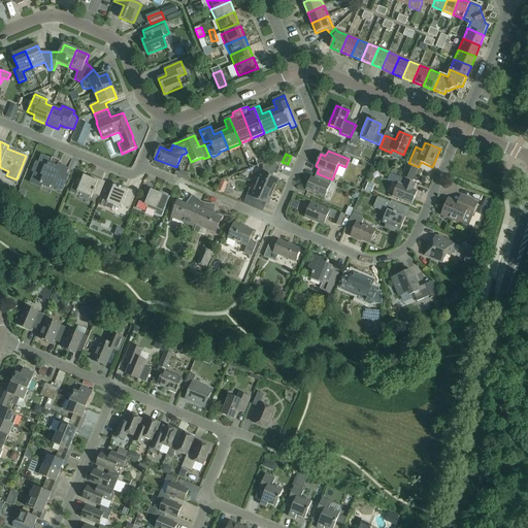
[(53,157),(52,160),(42,156),(38,164),(36,163),(33,171),(35,172),(31,183),(40,187),(41,185),(50,188),(51,186),(62,190),(68,175),(65,175),(68,169),(60,166),(62,160),(53,157)]
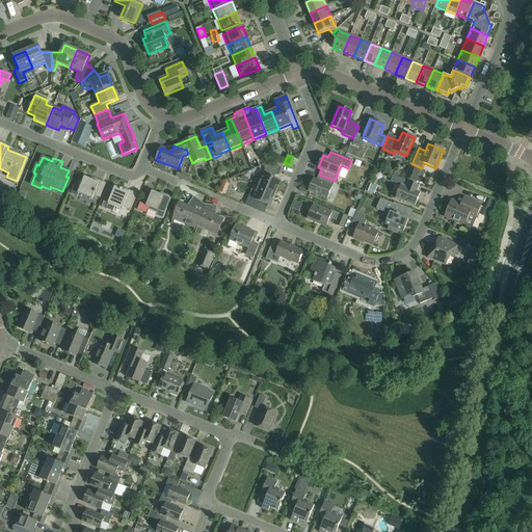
[(258,186),(275,193),(281,181),(267,176),(269,171),(275,175),(278,167),(269,163),(264,165),(265,170),(258,186)]
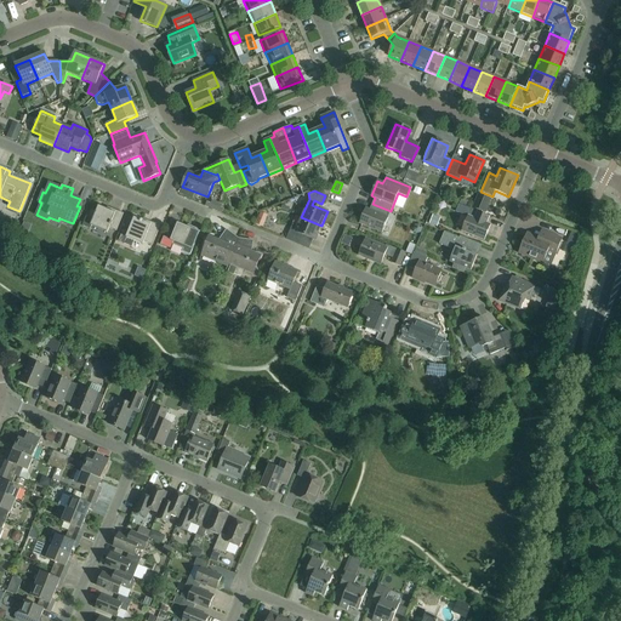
[(473,208),(484,211),(489,200),(477,195),(473,208)]
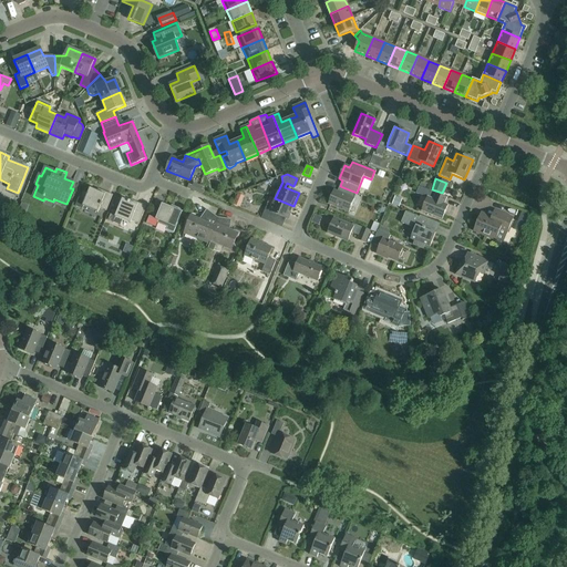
[(187,184),(186,187),(202,194),(203,191),(200,189),(202,186),(193,183),(192,186),(187,184)]
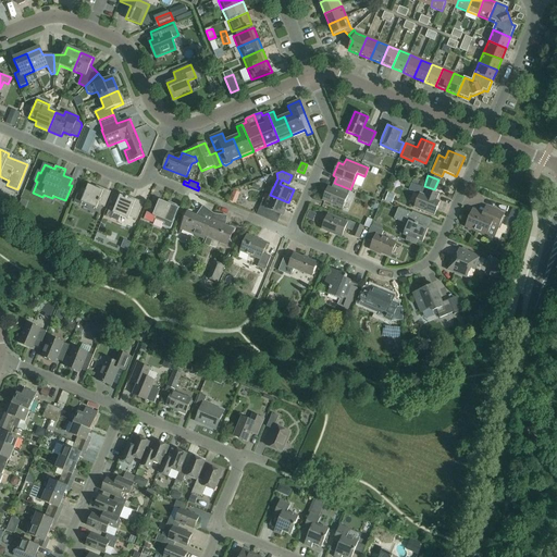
[(343,209),(350,189),(334,183),(332,188),(327,187),(322,200),(343,209)]
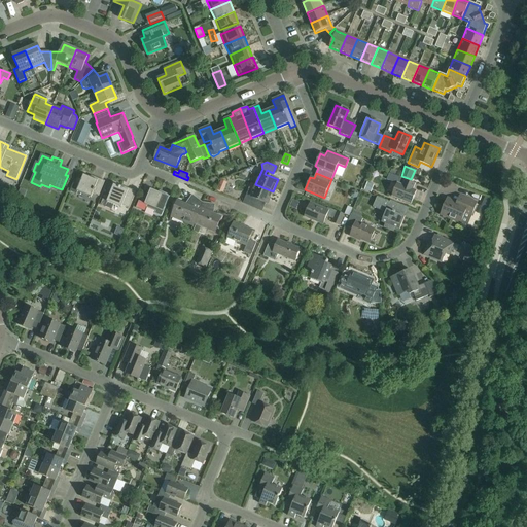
[(392,197),(411,204),(416,191),(413,190),(416,184),(389,173),(386,179),(397,184),(392,197)]
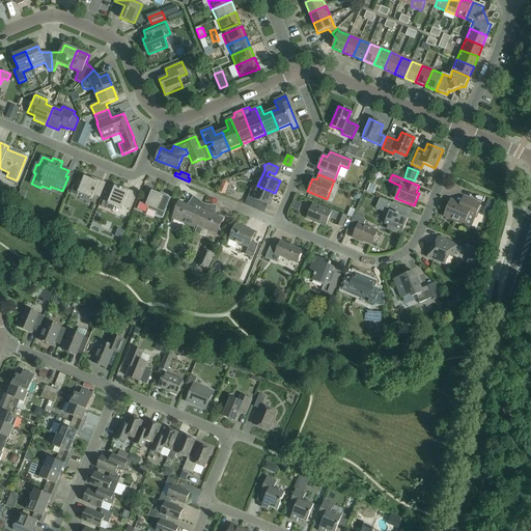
[(95,180),(84,176),(80,188),(74,186),(71,193),(77,196),(78,193),(91,199),(93,195),(100,198),(106,183),(96,178),(95,180)]
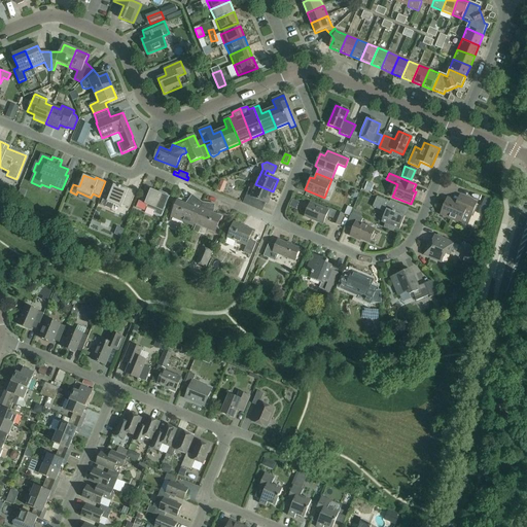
[(273,191),(255,184),(252,191),(248,190),(244,201),(256,206),(258,200),(268,204),(273,191)]
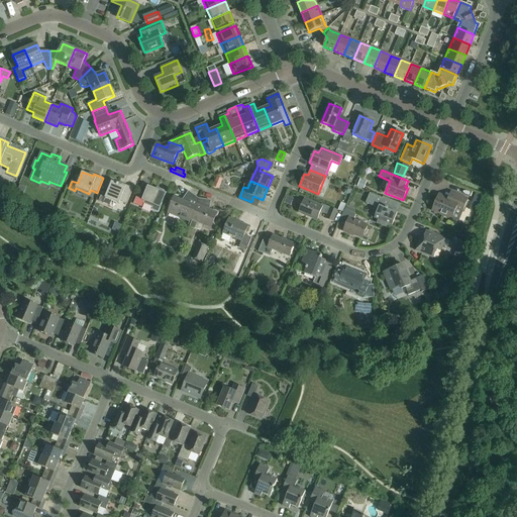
[(122,186),(112,182),(106,194),(102,193),(99,201),(110,206),(112,201),(119,204),(120,202),(126,205),(133,188),(123,184),(122,186)]
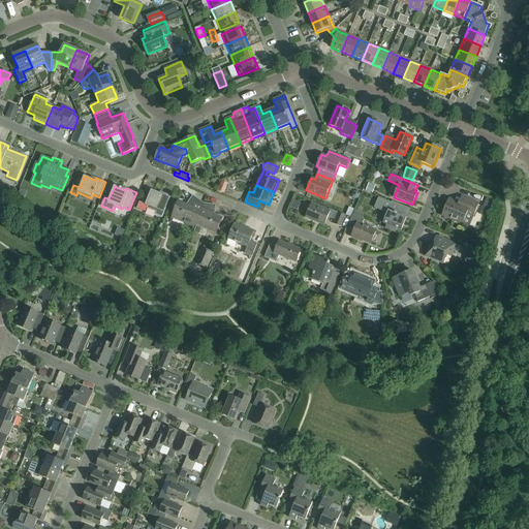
[(139,201),(136,209),(146,212),(147,209),(156,212),(155,215),(161,217),(170,196),(163,193),(163,195),(159,193),(151,190),(148,198),(144,197),(142,203),(139,201)]
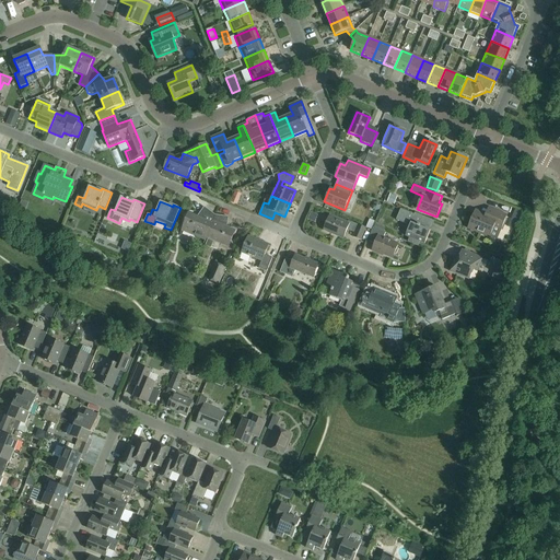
[(206,237),(213,222),(212,221),(216,216),(205,208),(200,213),(201,214),(200,219),(188,214),(182,231),(205,240),(206,237)]
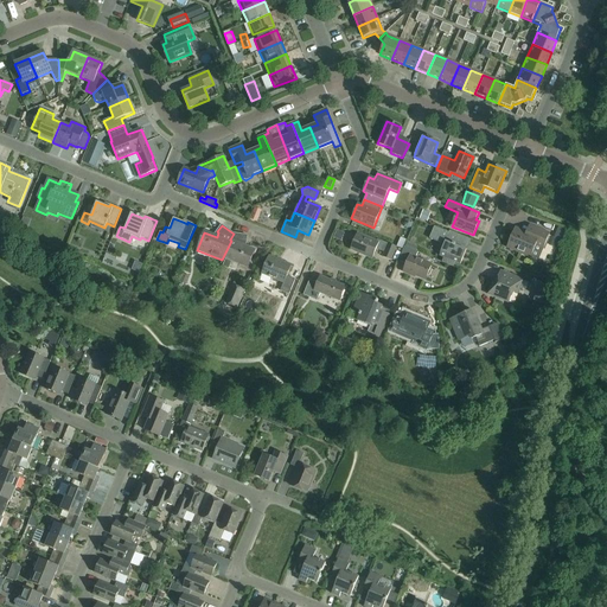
[(549,235),(528,225),(524,234),(515,229),(506,248),(530,259),(535,247),(543,250),(549,235)]
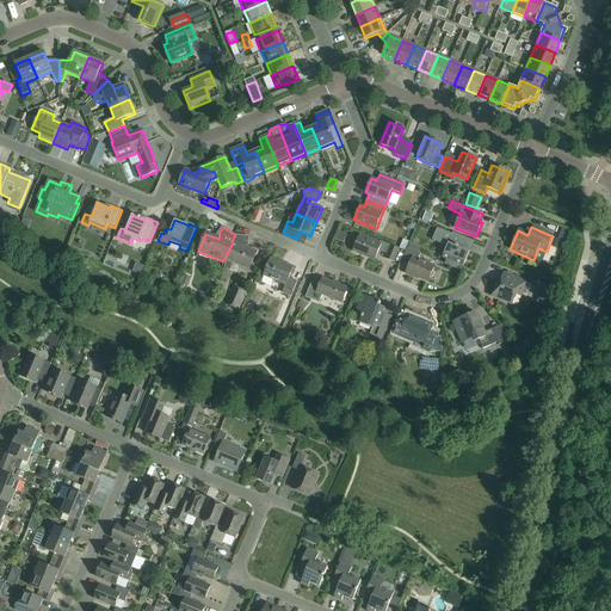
[(432,240),(446,246),(442,258),(446,259),(445,264),(456,269),(457,264),(463,266),(474,241),(452,233),(451,234),(437,228),(432,240)]
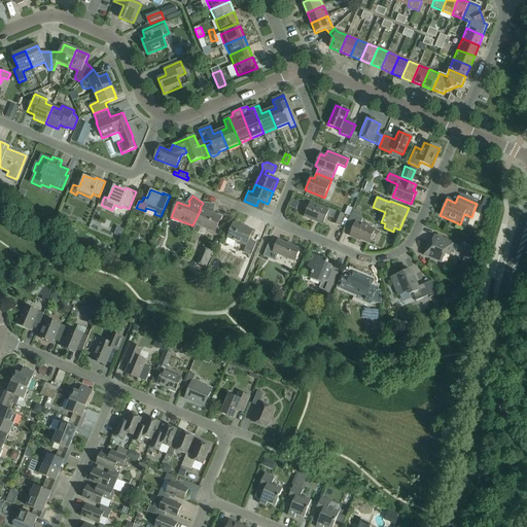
[(214,205),(203,203),(200,208),(201,209),(194,223),(215,233),(220,219),(221,220),(223,216),(217,214),(217,215),(213,214),(214,205)]
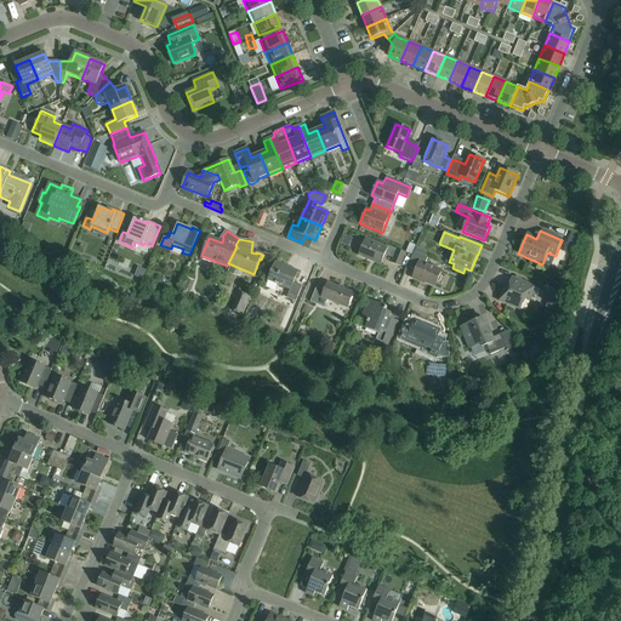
[(381,266),(386,252),(394,256),(392,263),(400,267),(405,254),(387,245),(386,248),(365,239),(358,256),(381,266)]
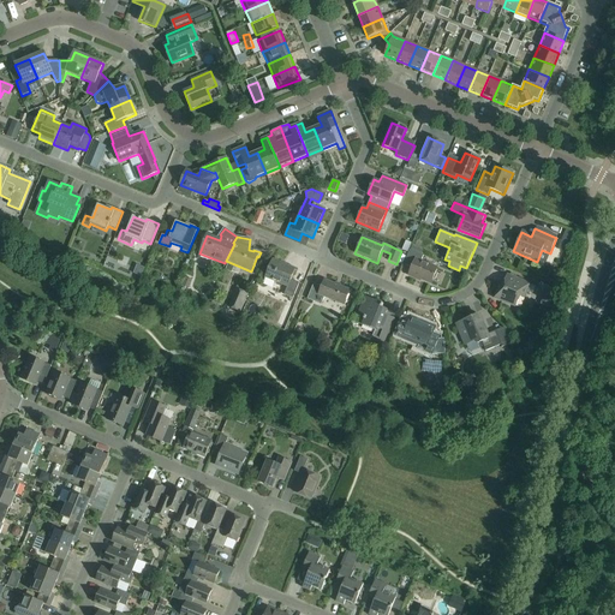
[(413,266),(408,275),(416,279),(417,278),(431,284),(437,268),(421,262),(423,256),(410,250),(405,262),(413,266)]
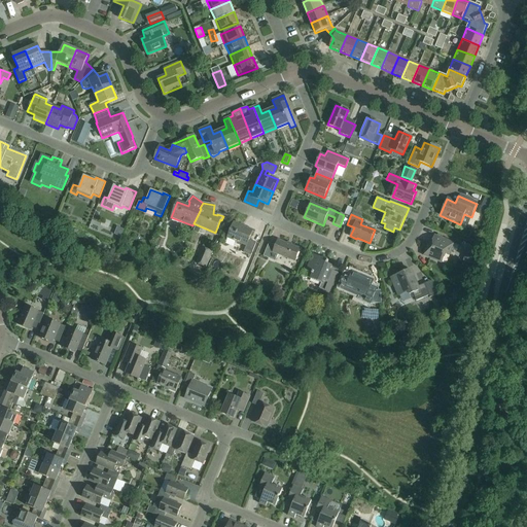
[(234,222),(225,242),(233,245),(234,245),(236,242),(246,246),(243,252),(251,255),(256,243),(249,240),(253,231),(234,222)]
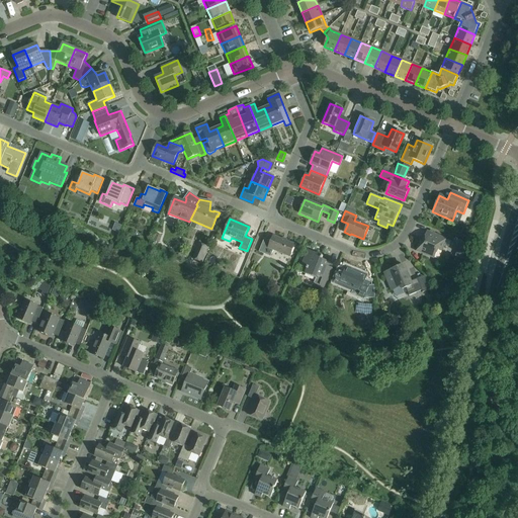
[(446,239),(431,233),(428,232),(424,240),(425,240),(424,243),(420,242),(416,251),(434,259),(438,249),(441,251),(446,239)]
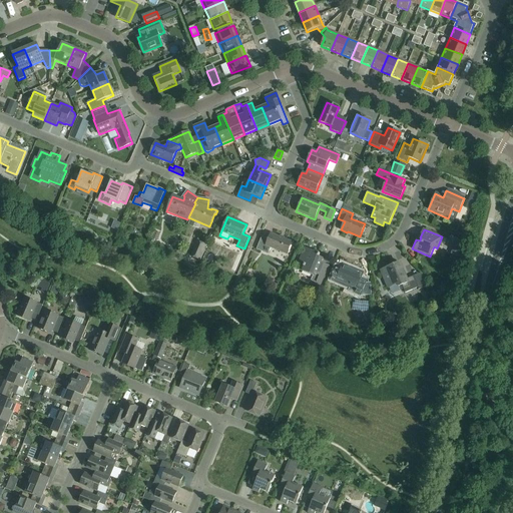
[(271,233),(269,239),(262,236),(257,249),(268,254),(271,247),(287,254),(292,242),(271,233)]
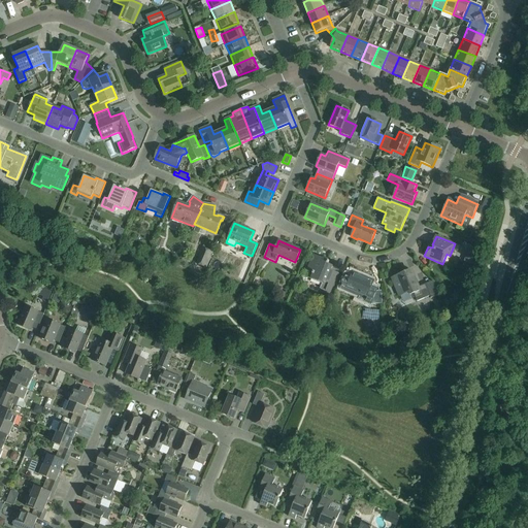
[(202,246),(195,264),(206,268),(213,252),(202,246)]
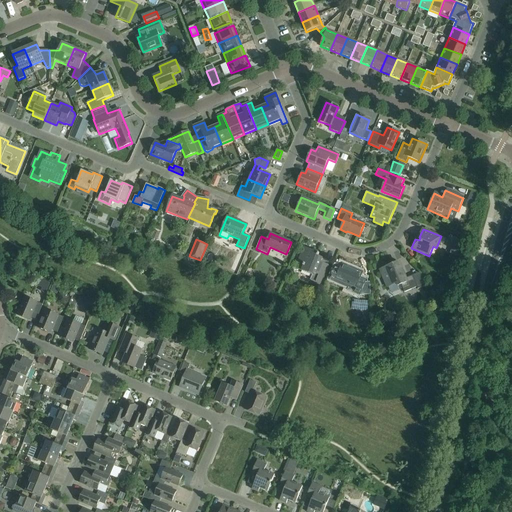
[(303,266),(301,271),(312,275),(310,280),(320,284),(328,265),(321,262),(322,258),(318,256),(319,253),(304,247),(298,262),(303,264),(303,266)]
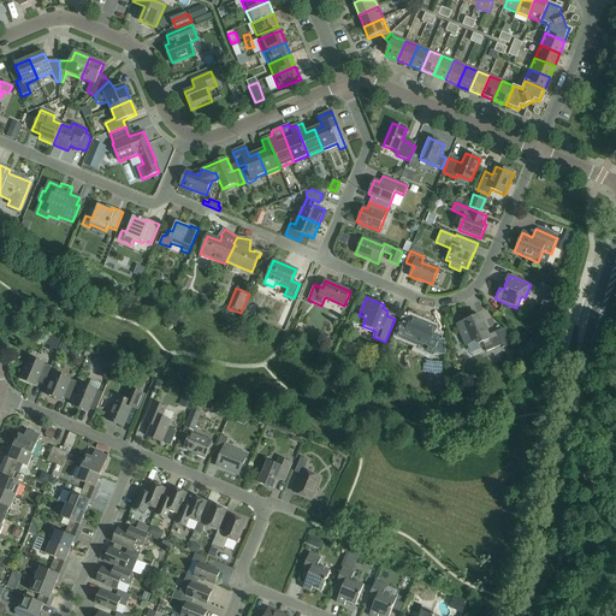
[(477,342),(479,344),(483,343),(486,353),(502,345),(503,349),(511,345),(504,329),(489,335),(481,317),(469,321),(469,320),(457,325),(466,345),(477,342)]
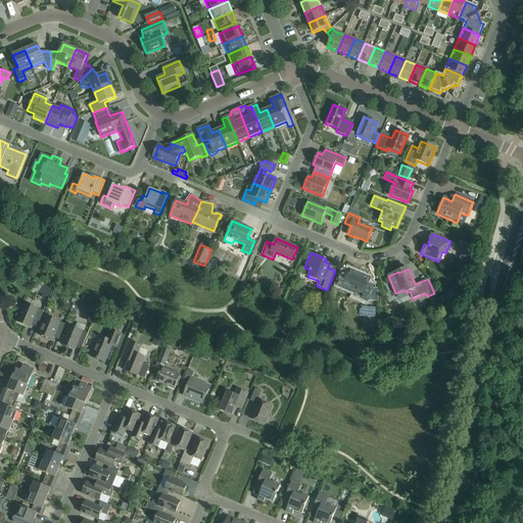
[(370,280),(347,270),(345,275),(340,273),(336,284),(357,292),(354,296),(368,301),(378,301),(377,288),(371,289),(367,287),(370,280)]
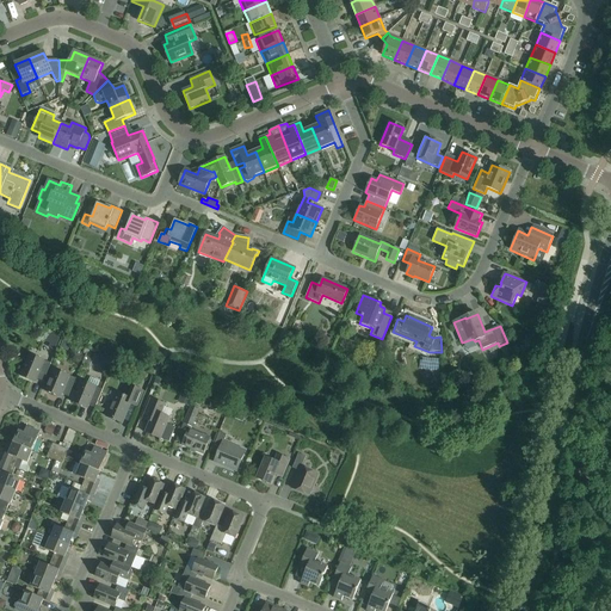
[(54,335),(50,344),(49,349),(55,351),(60,338),(54,335)]
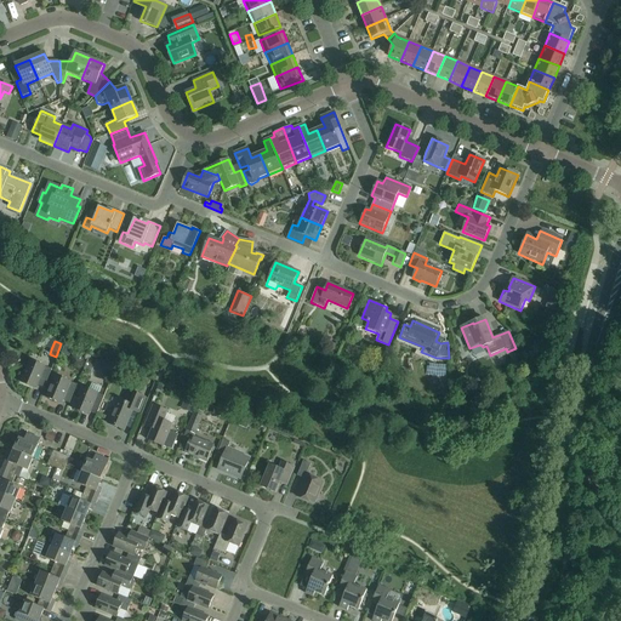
[(52,370),(30,360),(21,383),(35,389),(38,386),(44,388),(52,370)]
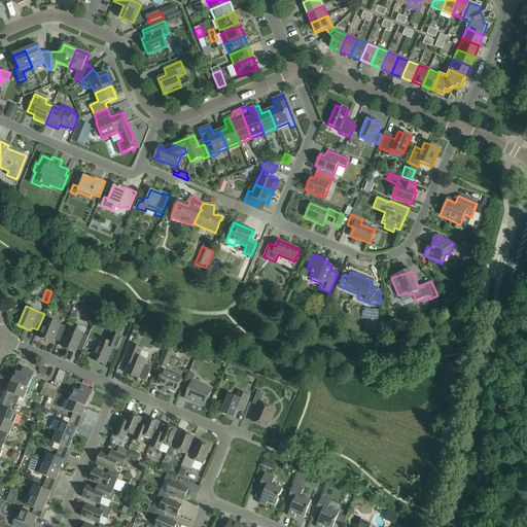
[(321,308),(318,315),(324,318),(327,310),(321,308)]
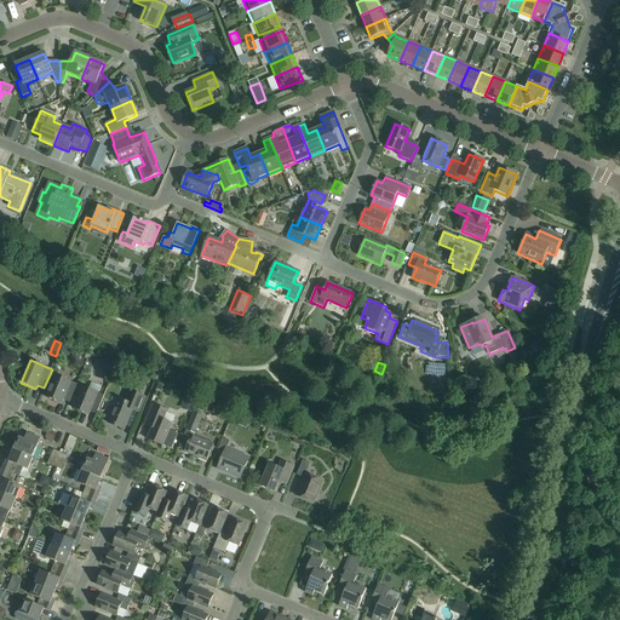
[(46,397),(61,403),(63,401),(69,403),(76,384),(56,375),(46,397)]
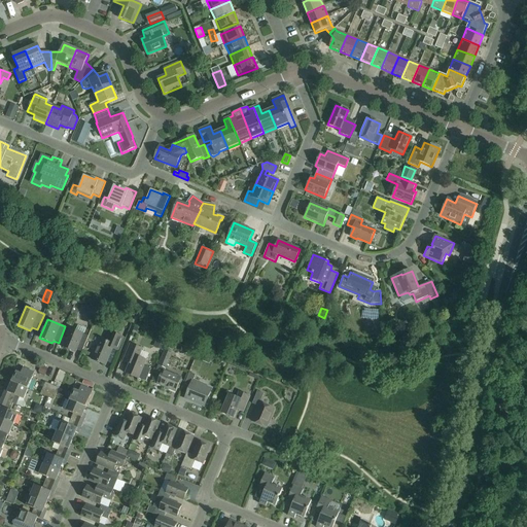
[(70,328),(63,347),(75,353),(76,350),(81,352),(89,337),(83,335),(85,328),(78,325),(76,330),(70,328)]
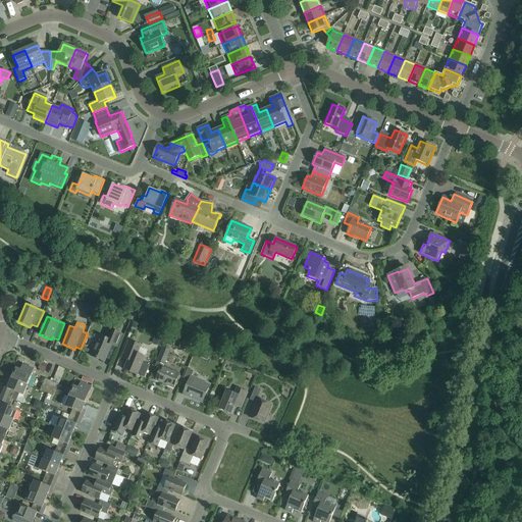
[(104,362),(111,346),(116,348),(122,334),(116,332),(112,342),(99,335),(91,356),(104,362)]
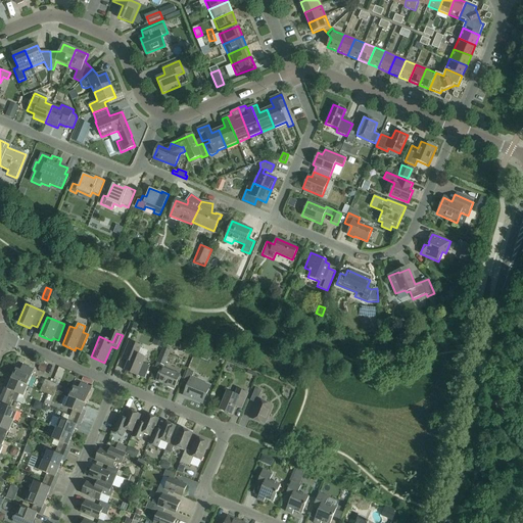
[(154,340),(163,344),(167,338),(156,334),(154,340)]
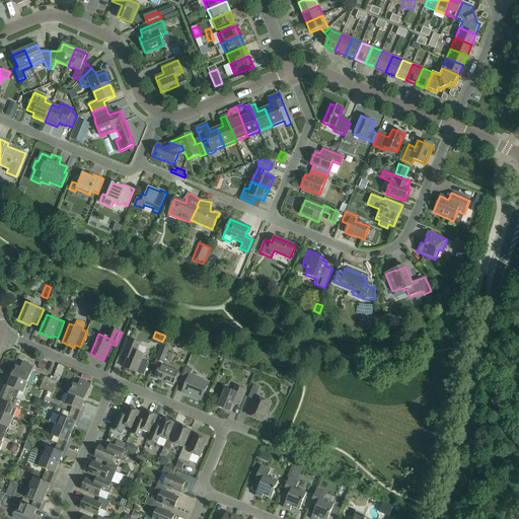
[(128,339),(122,353),(129,356),(128,359),(124,368),(136,373),(144,376),(149,363),(141,360),(143,355),(146,348),(139,345),(140,344),(128,339)]
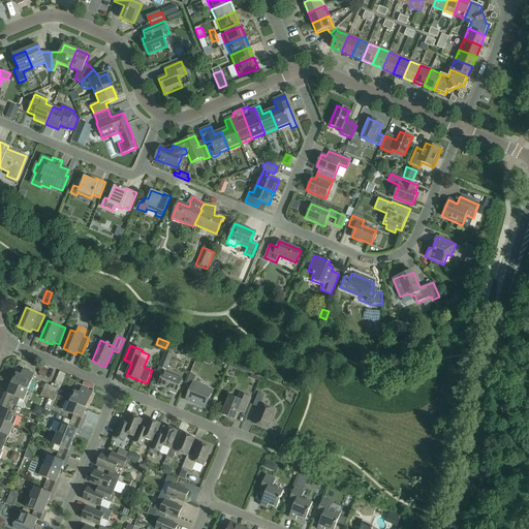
[(177,394),(182,379),(166,373),(174,355),(166,352),(154,382),(158,384),(157,385),(177,394)]
